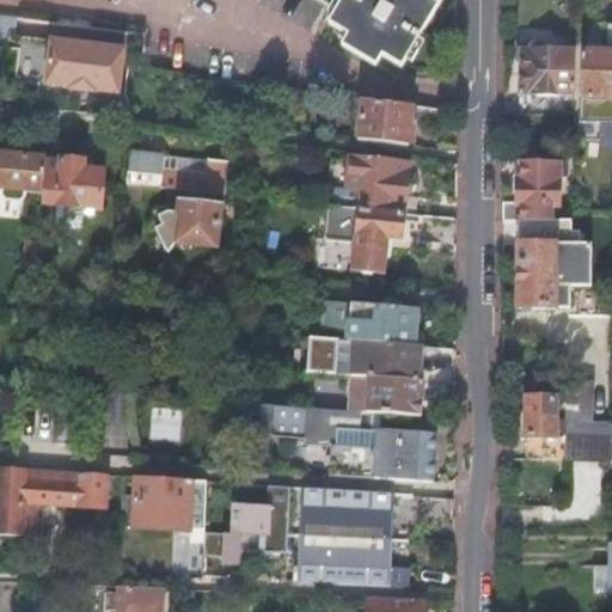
[(341,0),(328,24),(348,36),(342,46),(374,67),(381,56),(401,68),(438,6),(427,0),(341,0)]
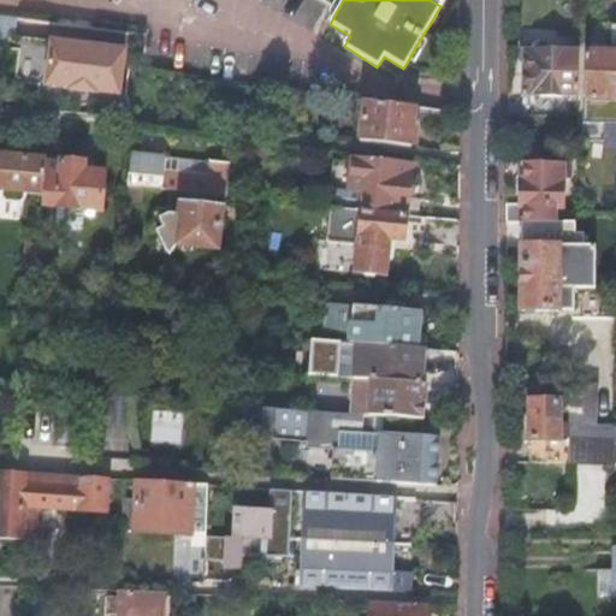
[(615,24),(612,24),(611,53),(585,52),(582,96),(593,98),(593,100),(611,101),(611,99),(615,98),(615,24)]
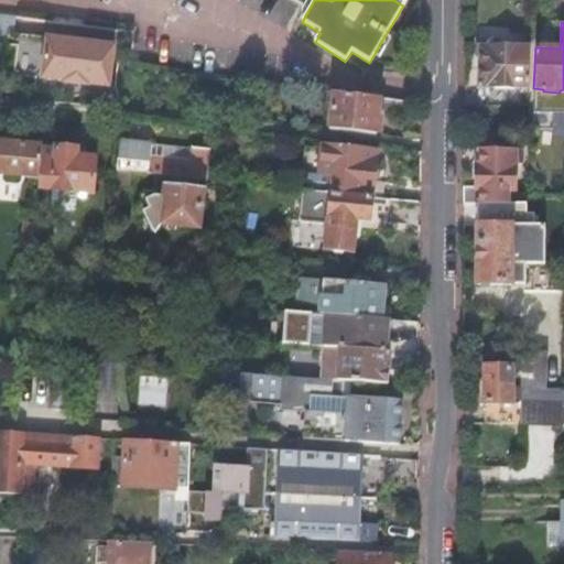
[(109,86),(115,45),(43,36),(38,77),(58,80),(58,82),(88,85),(88,84),(109,86)]
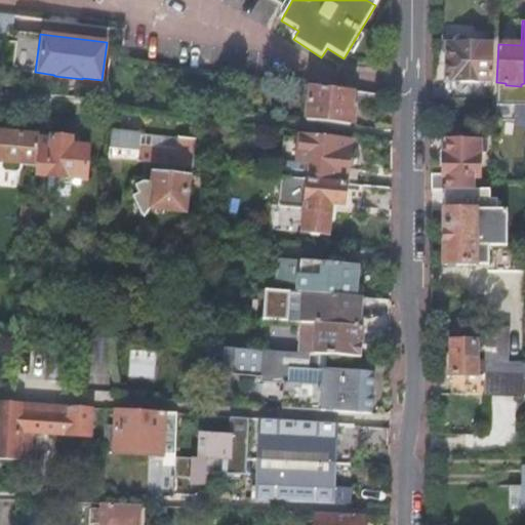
[(452,83),(452,97),(469,98),(491,98),(493,45),(465,43),(463,42),(463,41),(462,40),(461,39),(460,38),(459,38),(458,37),(457,37),(455,37),(454,38),(453,38),(452,39),(451,40),(450,41),(451,53),(446,53),(446,57),(445,83),(452,83)]
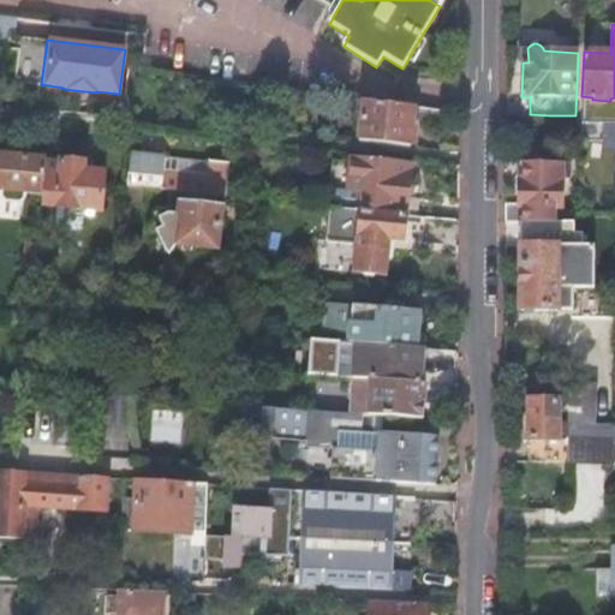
[(517,63),(523,67),(523,63),(529,63),(527,48),(517,48),(517,63)]
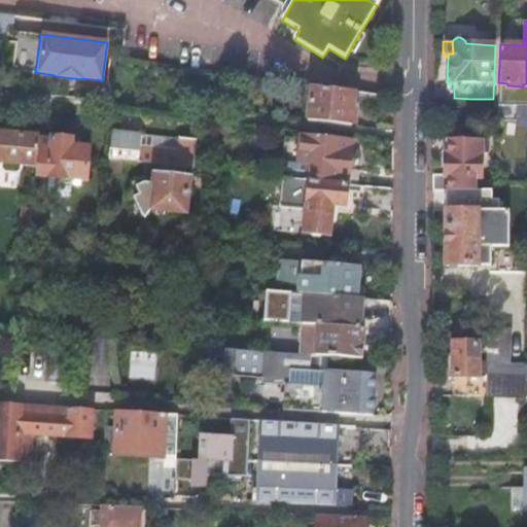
[(351,127),(355,93),(311,86),(306,121),(351,127)]
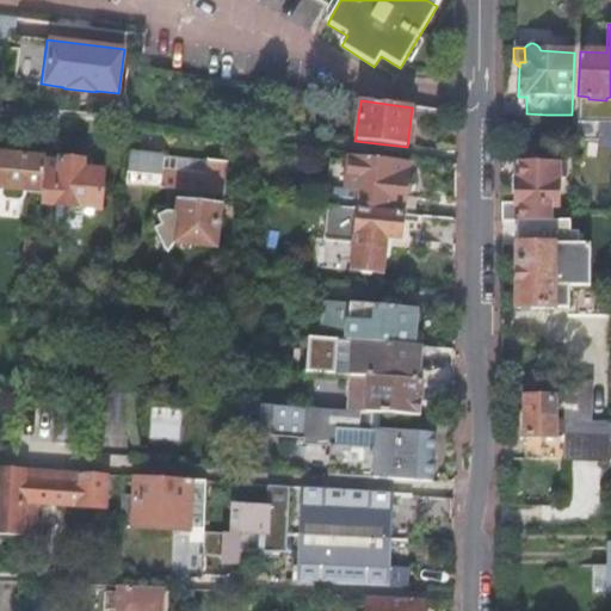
[(24,193),(43,195),(45,165),(47,161),(28,160),(6,158),(0,156),(0,190),(1,191),(1,197),(5,202),(19,203),(24,199),(24,193)]
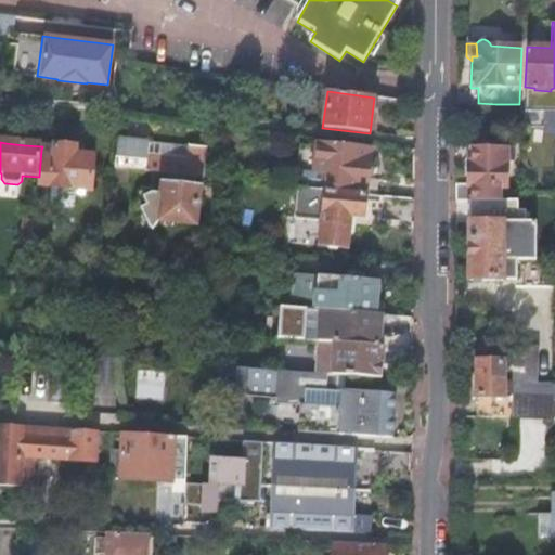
[(146,155),(144,173),(204,180),(207,150),(160,144),(159,156),(146,155)]
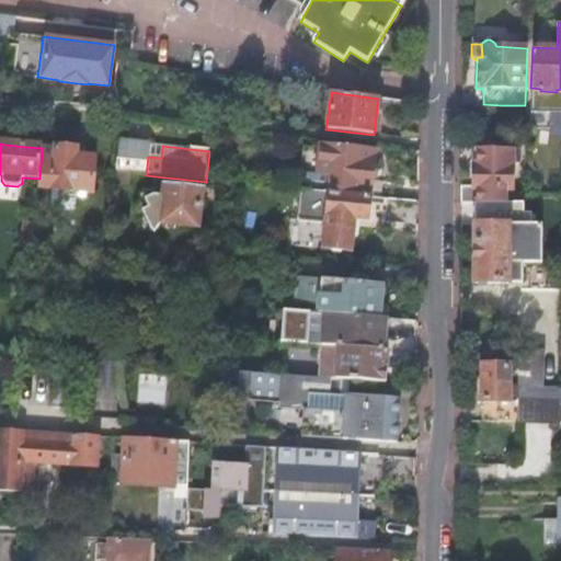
[(306,174),(305,191),(328,194),(369,197),(379,198),(380,183),(371,182),(374,152),(319,147),(319,150),(308,149),(306,174)]
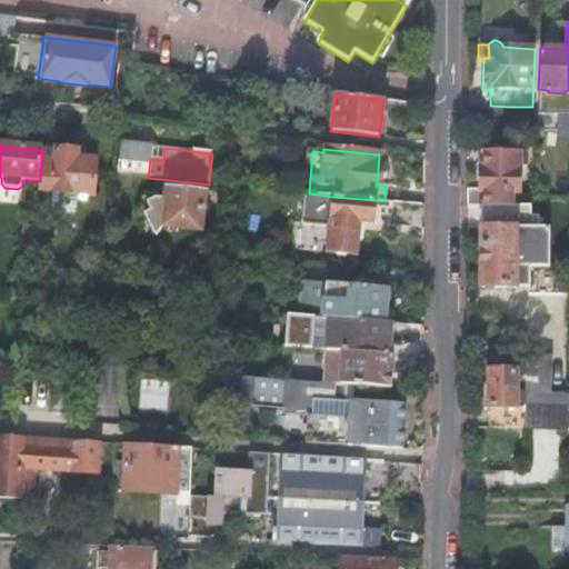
[(498,205),(500,206),(510,206),(512,206),(512,191),(518,191),(518,168),(526,168),(526,150),(485,149),(485,168),(480,168),(480,188),(468,188),(468,203),(498,205)]
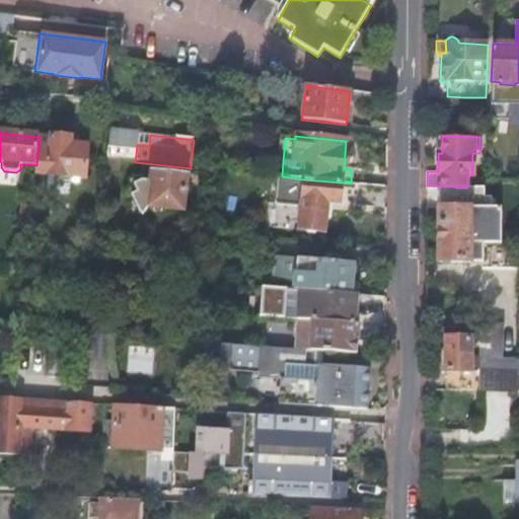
[(52,141),(39,140),(36,165),(35,175),(47,176),(68,178),(84,180),(87,149),(70,147),(71,140),(52,138),(52,141)]
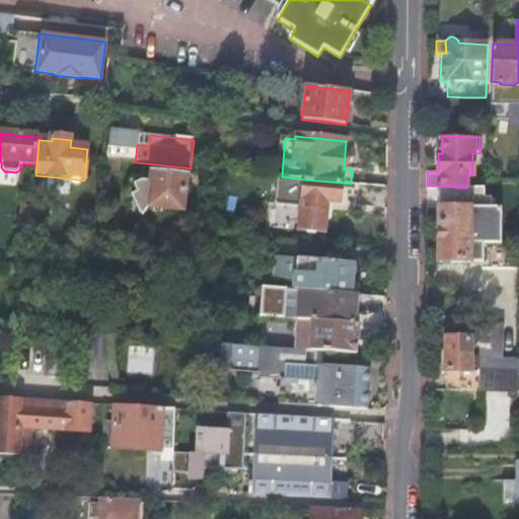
[(119,148),(107,147),(107,149),(106,160),(118,161),(119,148)]
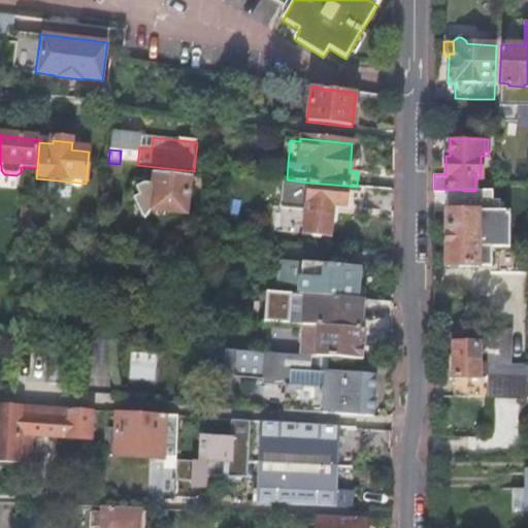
[(108,163),(109,152),(104,151),(101,176),(106,176),(106,175),(108,163)]
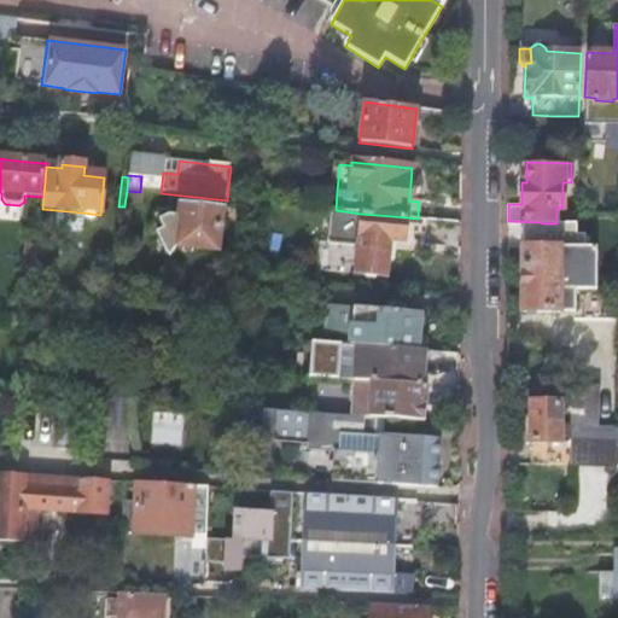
[(124,205),(124,207),(140,208),(143,192),(140,192),(127,191),(124,205)]
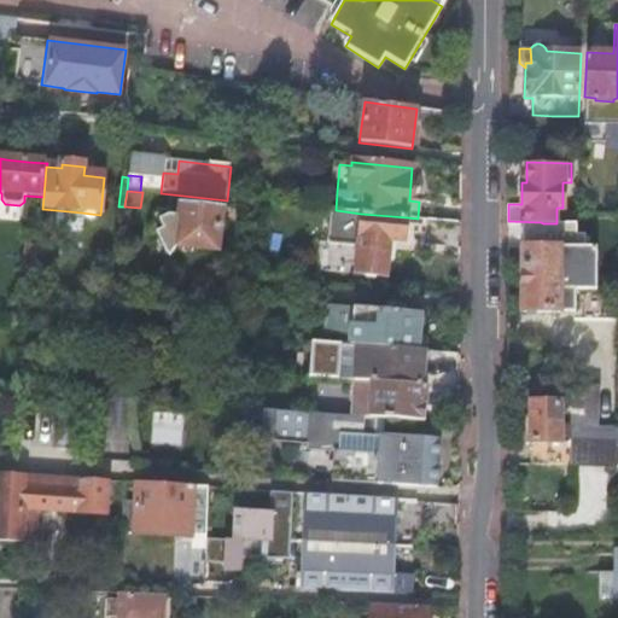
[(164,231),(158,235),(167,252),(178,248),(219,252),(223,213),(181,208),(180,215),(161,214),(161,222),(164,231)]
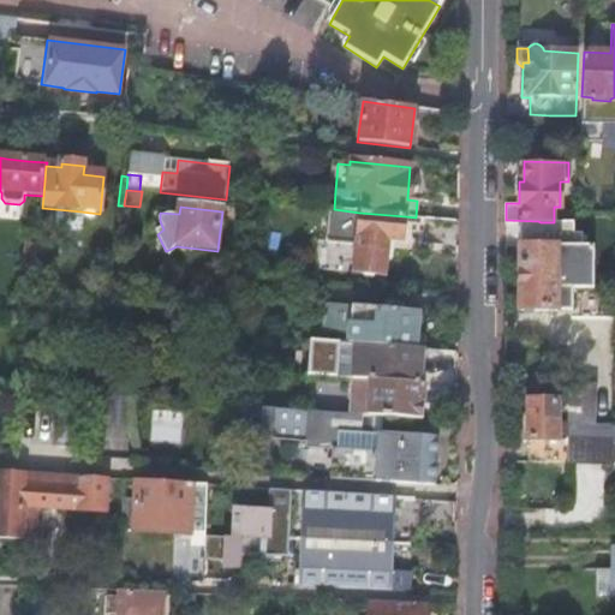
[(79,226),(81,212),(55,209),(54,224),(59,230),(72,232),(79,226)]
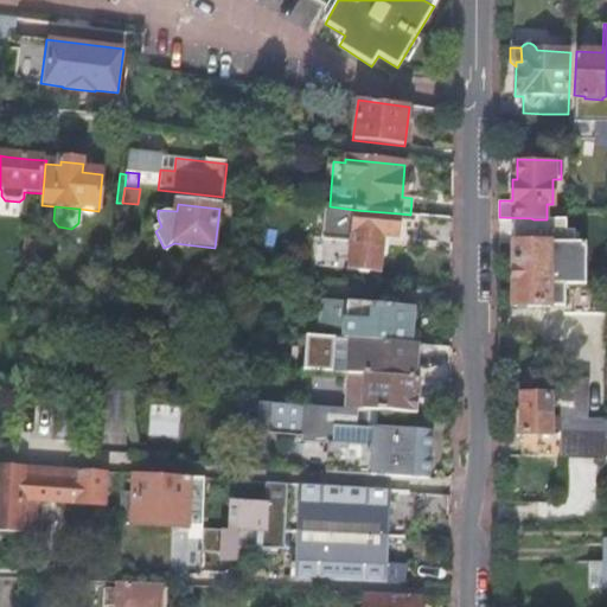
[(330,206),(325,206),(323,231),(331,232),(331,242),(345,244),(344,256),(351,256),(350,272),(357,273),(360,276),(366,278),(371,274),(378,274),(381,261),(385,261),(389,238),(396,240),(396,238),(415,240),(419,216),(410,215),(400,213),(355,210),(330,206)]
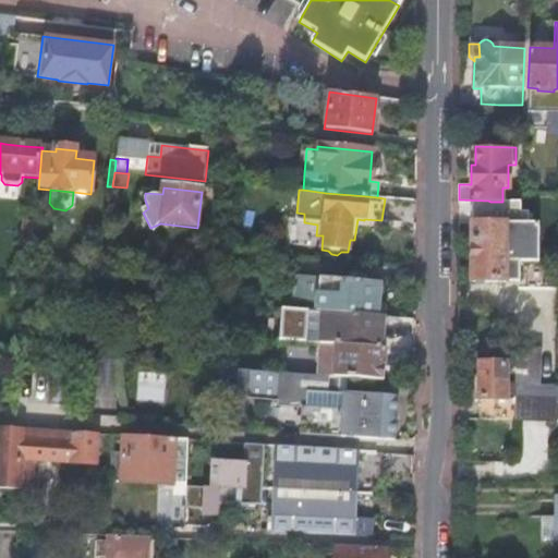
[(488,201),(487,217),(517,219),(518,203),(502,202),(500,202),(490,202),(488,201)]
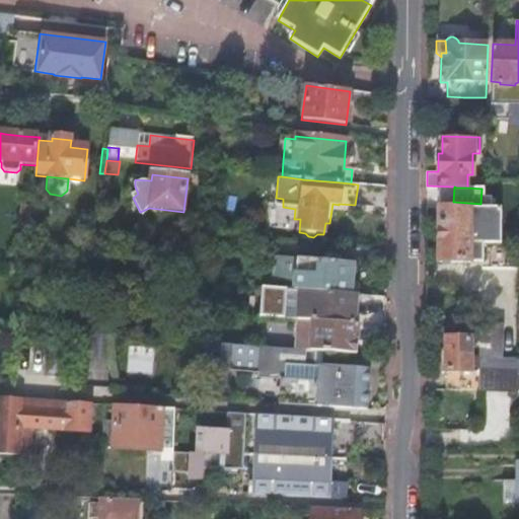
[(29,230),(31,208),(25,207),(23,229),(29,230)]
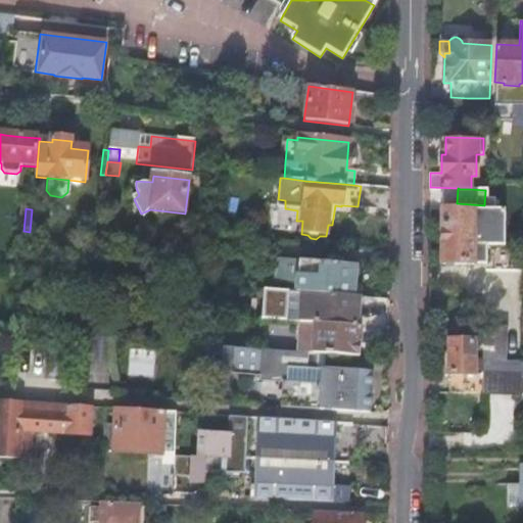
[(443,208),(442,265),(474,265),(475,244),(505,244),(507,210),(443,208)]
